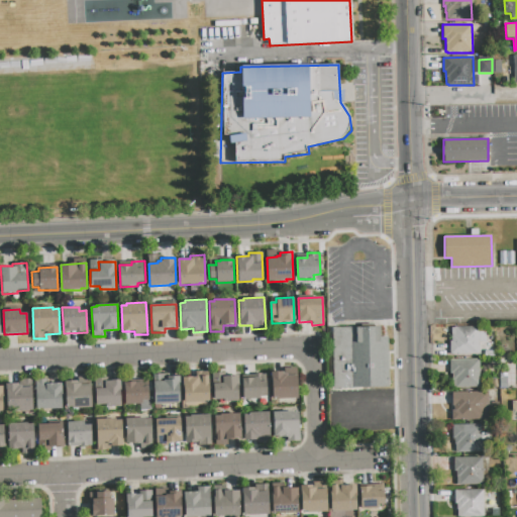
[(331,327),(332,387),(390,386),(389,335),(379,335),(379,326),(331,327)]
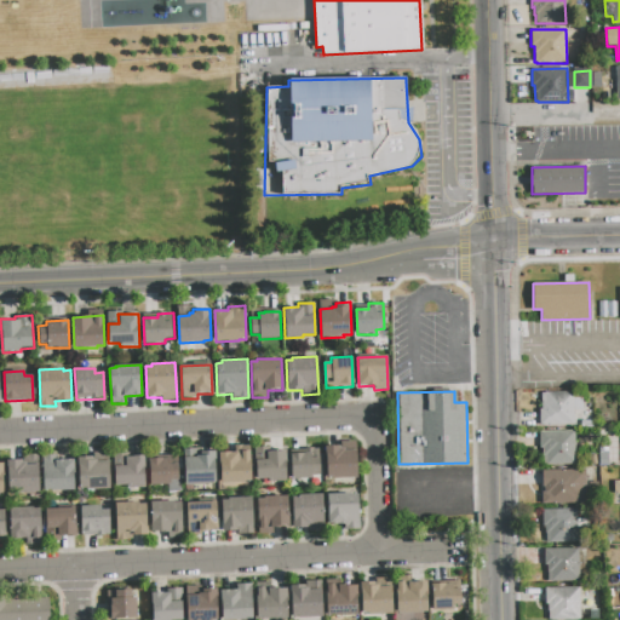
[(541,392),(573,392),(574,425),(540,425),(539,409),(541,409),(541,392)]
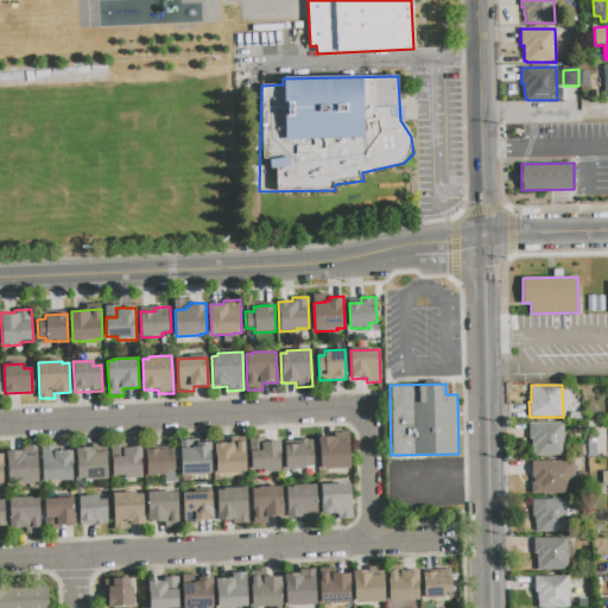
[(529,424),(563,423),(563,456),(534,456),(534,447),(532,447),(532,439),(530,439),(529,424)]
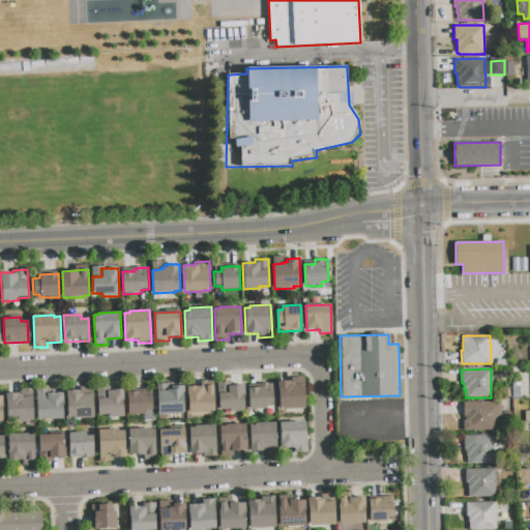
[(277,381),(290,381),(290,383),(294,383),(294,385),(304,385),(305,409),(285,410),(285,408),(278,408),(277,381)]
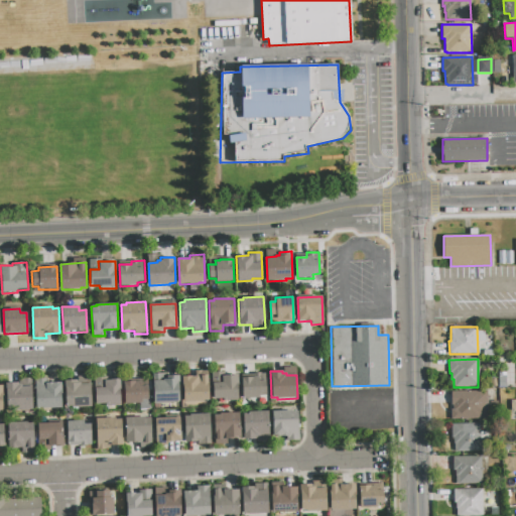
[(213,383),(222,383),(221,374),(238,374),(240,401),(223,401),(223,398),(214,399),(213,383)]
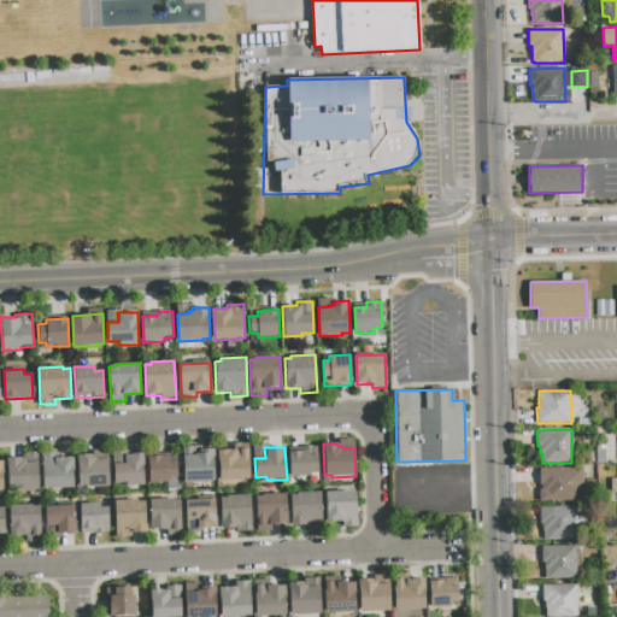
[(183,456),(194,456),(193,450),(215,448),(216,480),(209,481),(209,483),(184,485),(183,456)]
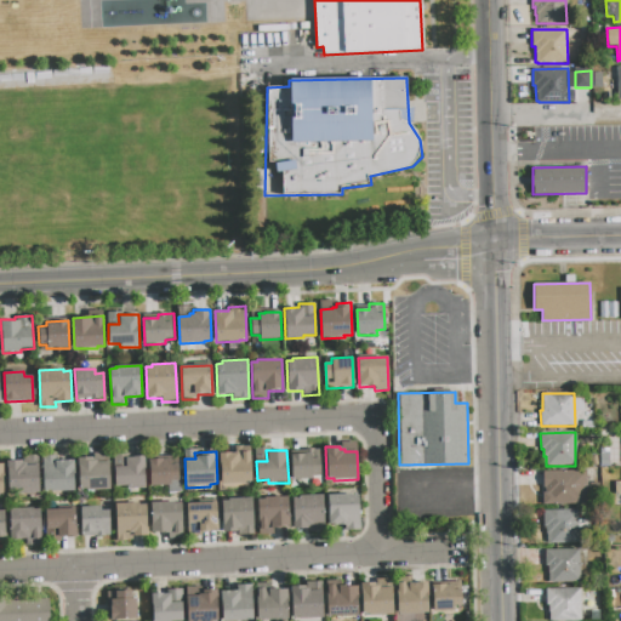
[(220,453),(251,451),(252,483),(221,484),(220,453)]
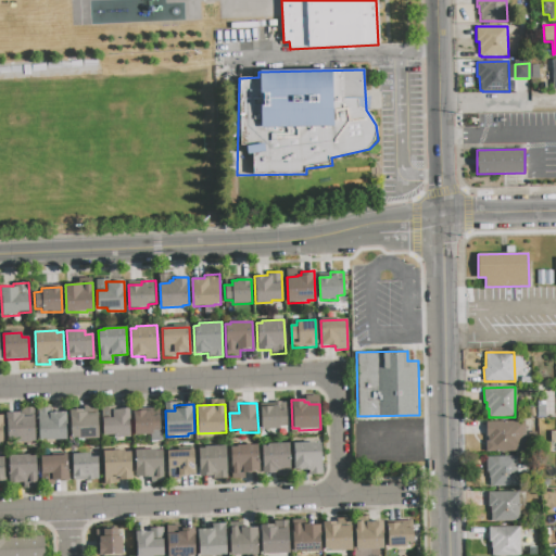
[(261,407),(279,406),(279,411),(287,411),(287,425),(279,425),(279,429),(262,430),(261,407)]
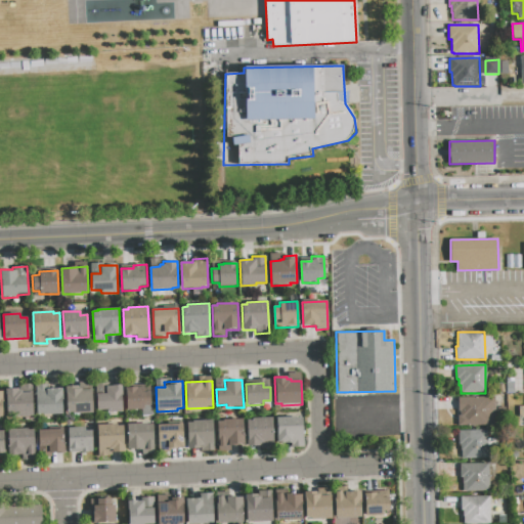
[(514,383),(514,393),(506,394),(506,383),(514,383)]
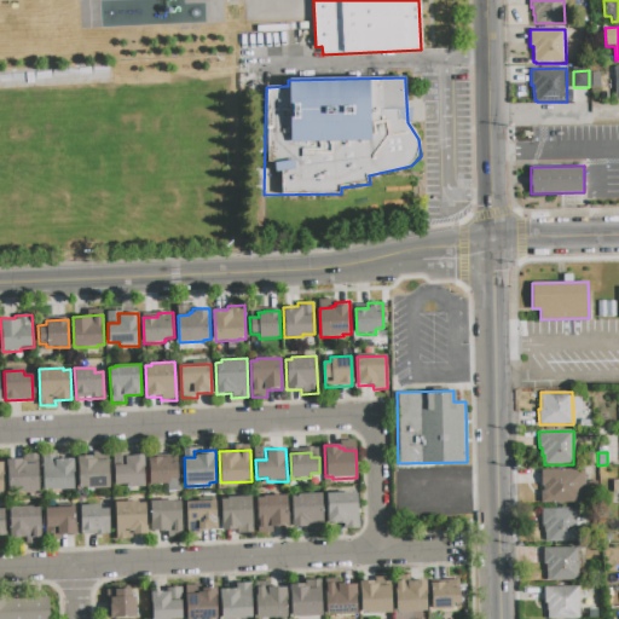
[(6,458),(22,458),(22,455),(38,455),(39,490),(7,491),(6,458)]
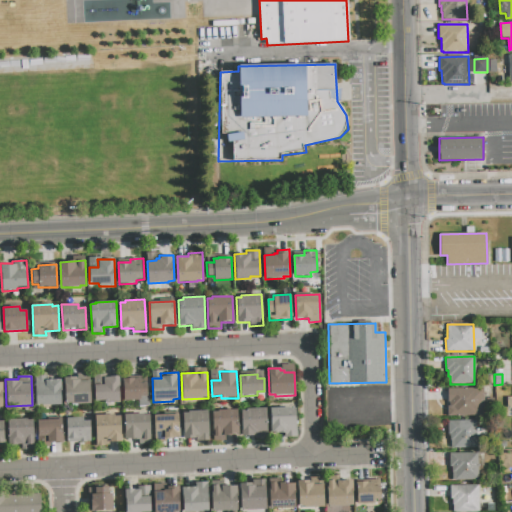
[(35,376),(46,376),(46,379),(61,379),(62,405),(41,406),(41,405),(36,405),(35,376)]
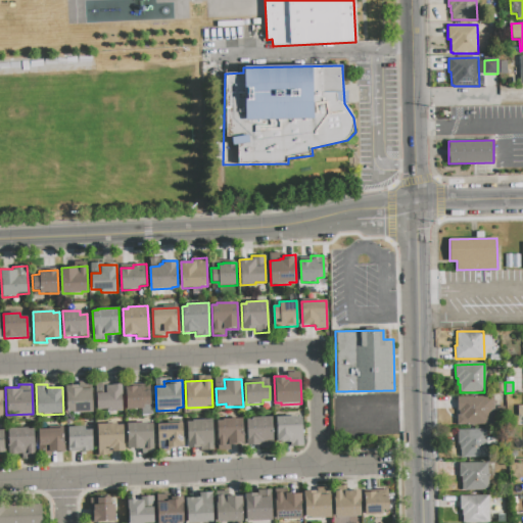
[(96,393),(105,393),(104,385),(122,384),(123,412),(107,413),(107,410),(96,410),(96,393)]
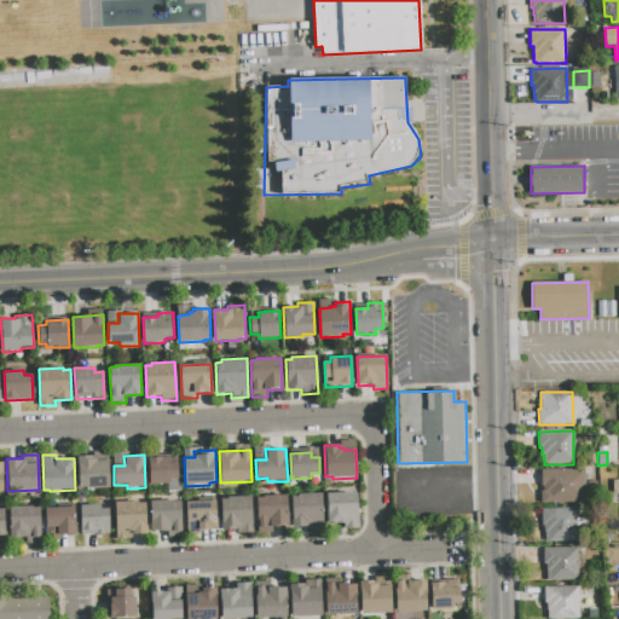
[(77,457),(96,456),(97,461),(109,460),(110,489),(96,490),(96,491),(86,492),(86,487),(79,489),(77,457)]
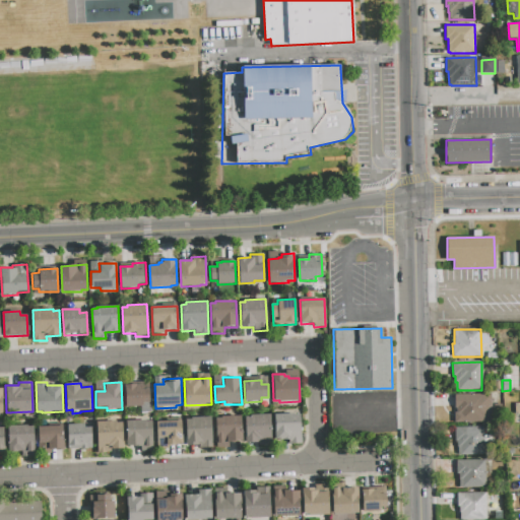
[(124,385),(137,384),(137,385),(142,385),(142,389),(150,389),(150,403),(144,403),(144,406),(125,407),(124,385)]
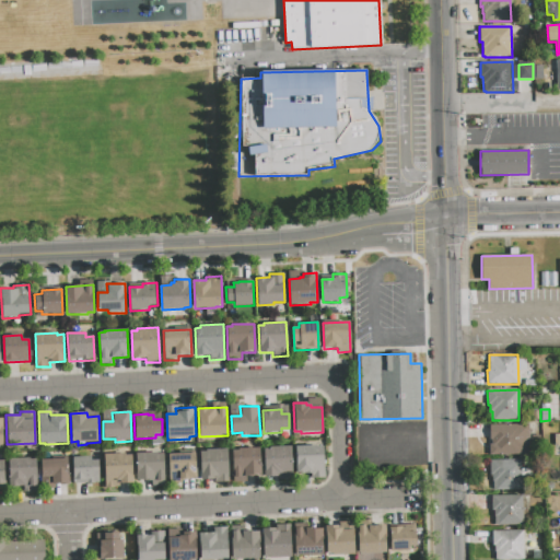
[(489,455),(489,444),(491,444),(491,440),(489,440),(488,426),(528,424),(529,454),(489,455)]
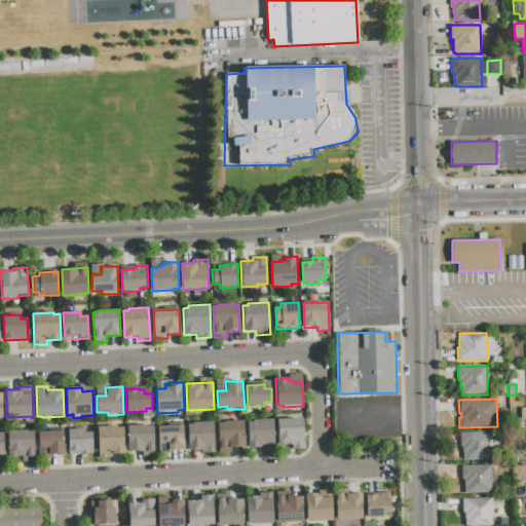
[(277,419),(297,418),(297,419),(304,419),(305,449),(292,449),(292,444),(278,445),(277,419)]
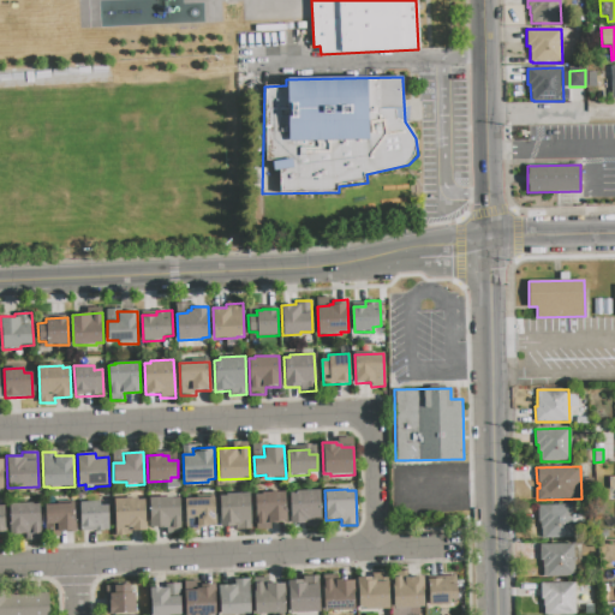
[(290,494),(296,494),(296,491),(320,490),(322,526),(305,527),(305,523),(291,524),(290,494)]
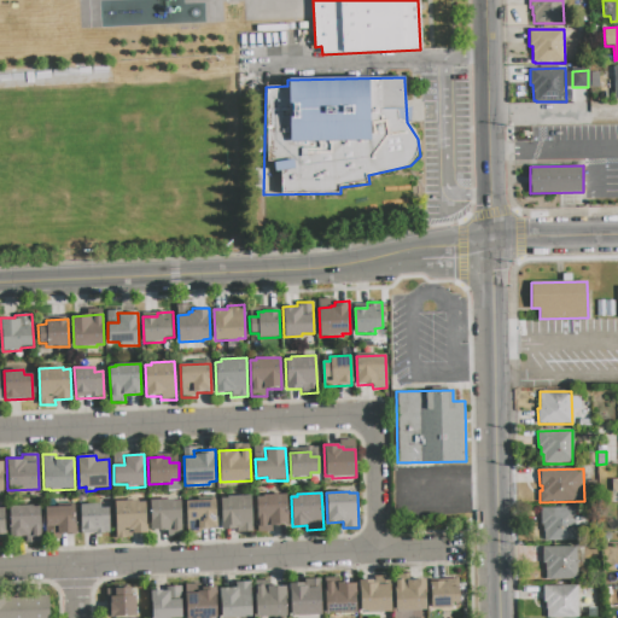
[(256,496),(262,496),(262,495),(287,494),(289,526),(257,528),(256,496)]
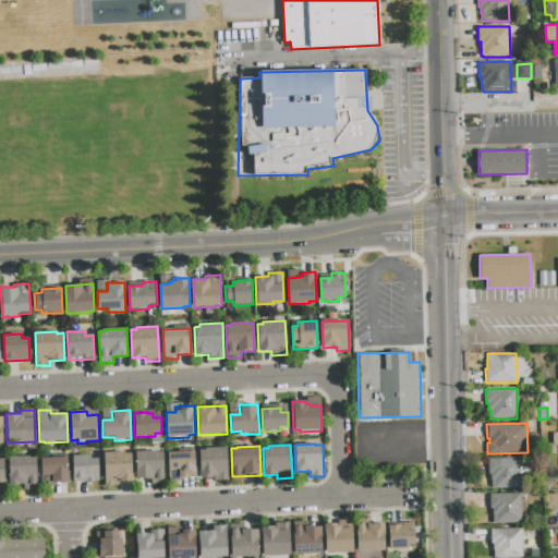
[(199,449),(205,449),(205,448),(227,447),(228,481),(214,481),(214,477),(201,477),(199,449)]
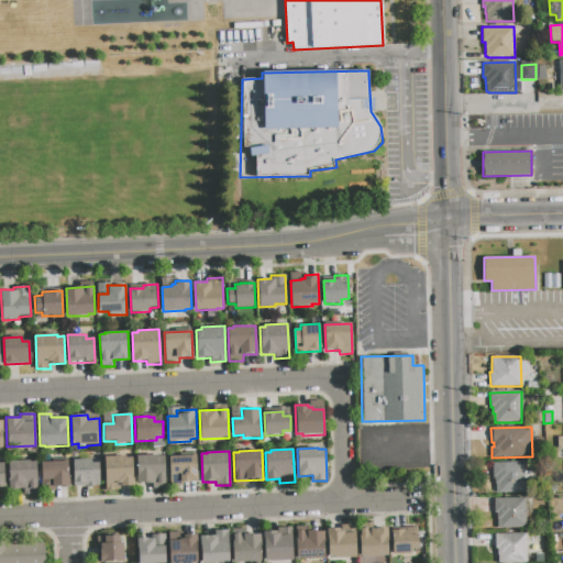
[(136,455),(157,454),(157,456),(166,455),(167,488),(152,488),(151,483),(138,484),(136,455)]
